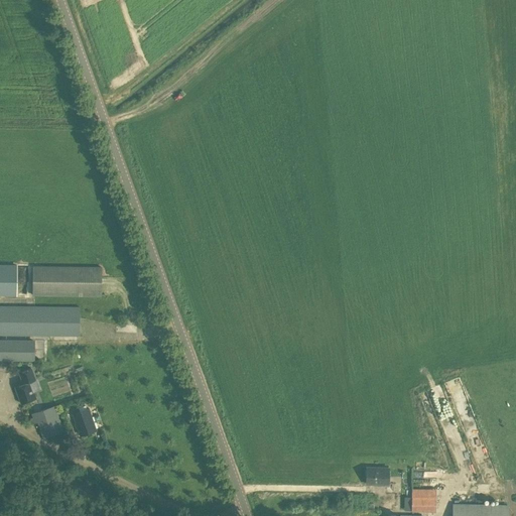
[(0,294),(16,295),(17,264),(0,263),(0,294)]
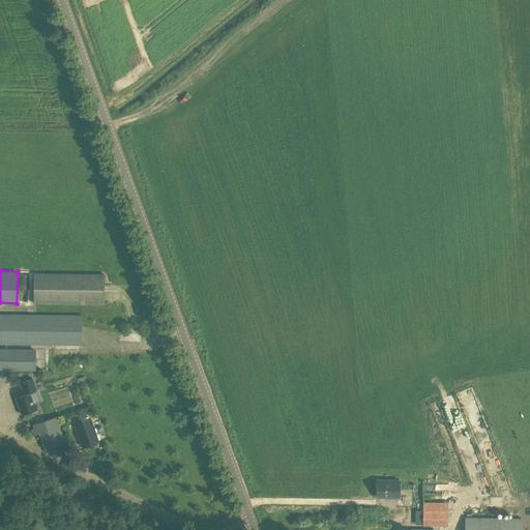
[(104,304),(105,273),(33,272),(33,304),(104,304)]
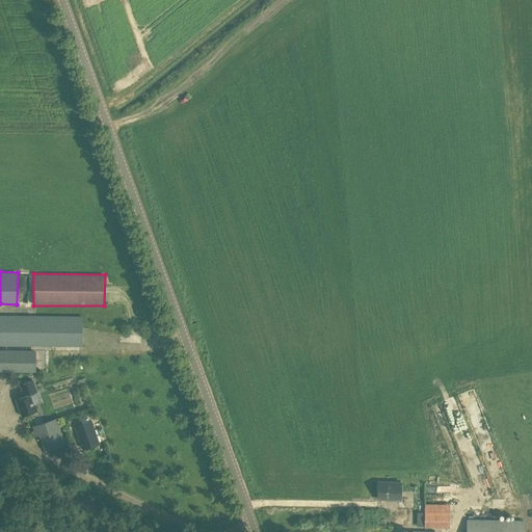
[(0,315),(0,345),(80,347),(80,316),(0,315)]
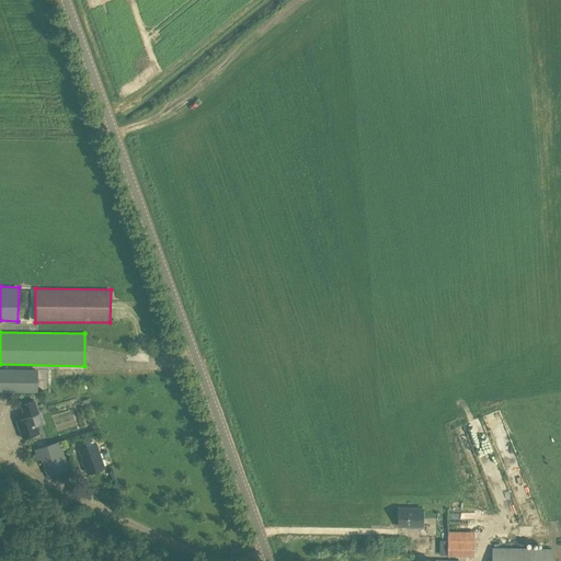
[(0,391),(37,392),(37,369),(0,368),(0,391)]
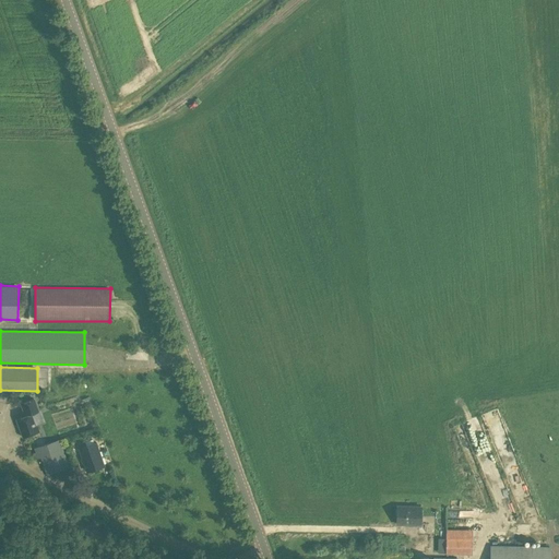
[(23,437),(39,430),(33,413),(39,411),(35,399),(20,403),(24,416),(16,419),(23,437)]
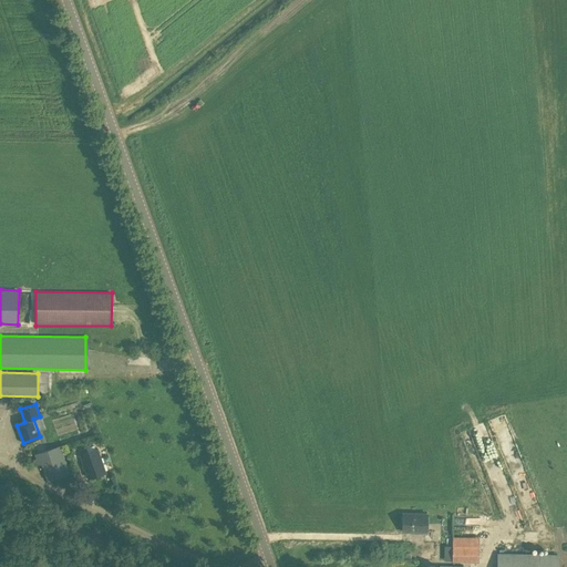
[(71,474),(61,445),(34,454),(38,465),(41,464),(47,482),(71,474)]
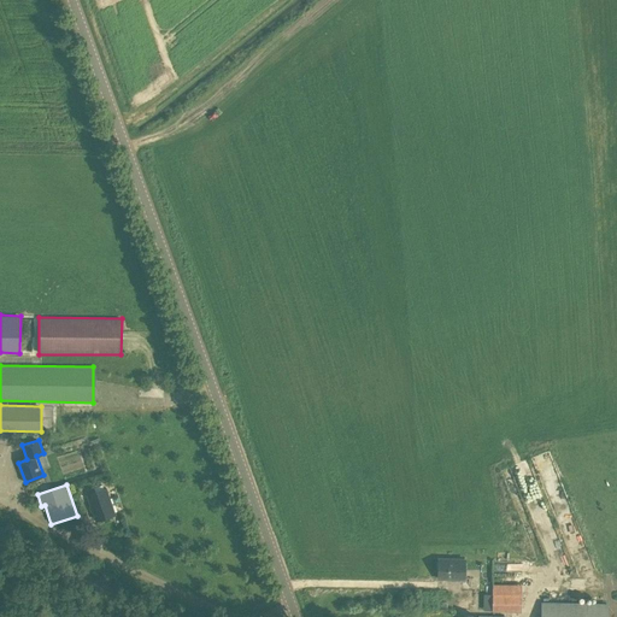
[(97,521),(115,513),(106,488),(88,494),(97,521)]
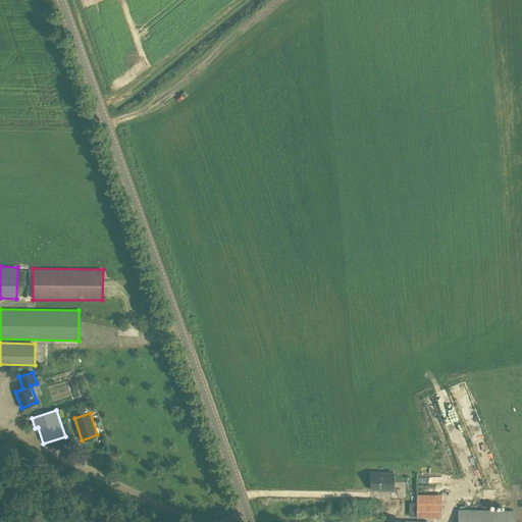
[(394,490),(394,473),(371,473),(370,489),(379,489),(379,490),(394,490)]
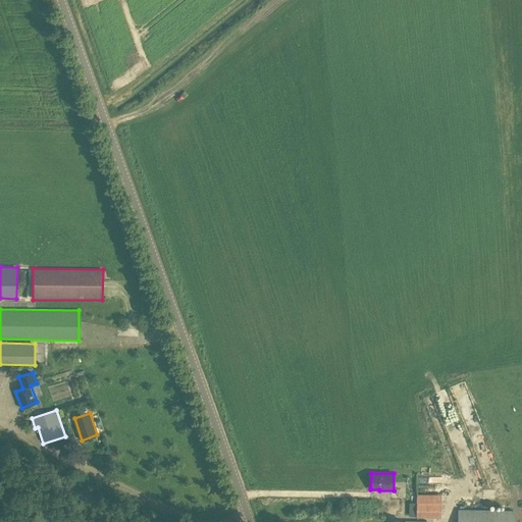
[(0,500),(11,504),(16,490),(1,485),(0,488),(0,500)]
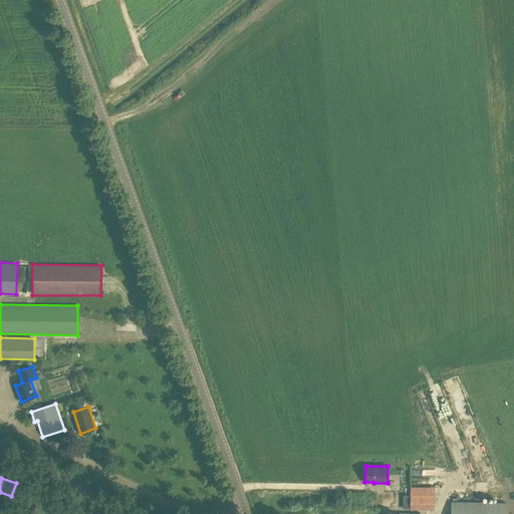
[(435,511),(435,488),(410,488),(410,511),(435,511)]
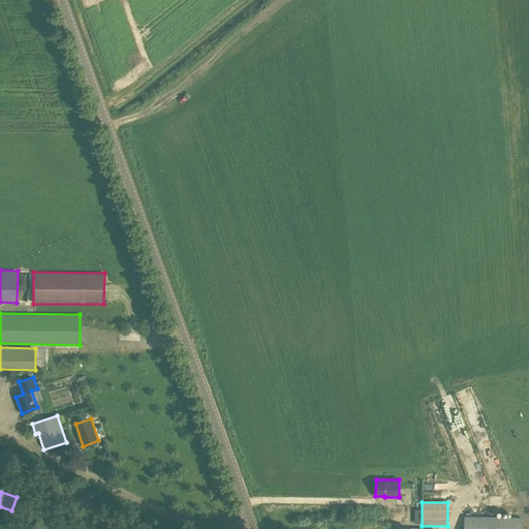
[(463,528),(521,528),(522,518),(464,517),(463,528)]
